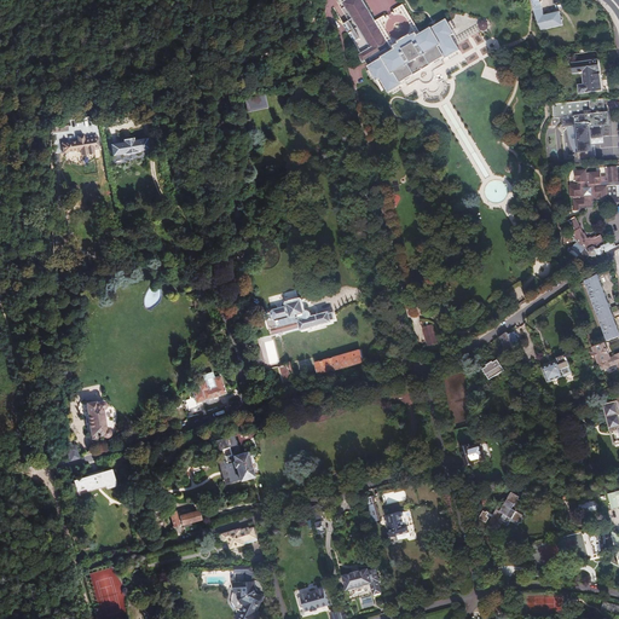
[(362,0),(346,0),(342,3),(370,48),(358,56),(362,63),(389,46),(362,0)]
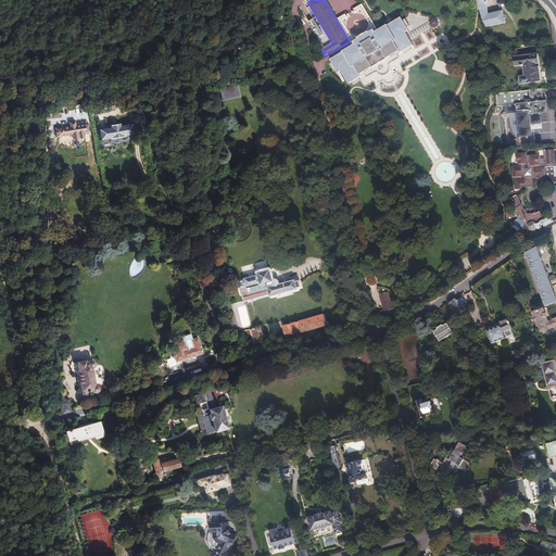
[(505,23),(503,11),(489,13),(488,12),(487,2),(488,1),(487,0),(478,0),(481,13),(484,27),(505,23)]
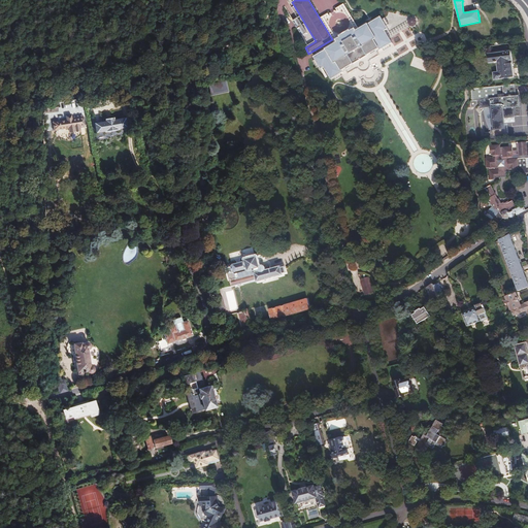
[(316,59),(332,85),(397,46),(389,33),(391,32),(383,18),(358,32),(356,29),(338,40),(340,44),(316,59)]
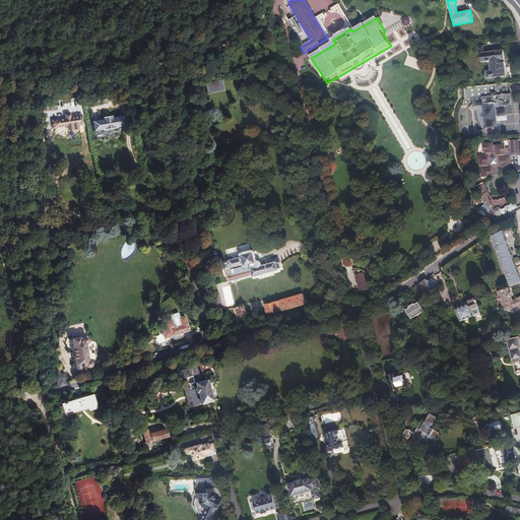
[(408,27),(412,21),(405,17),(402,23),(408,27)]
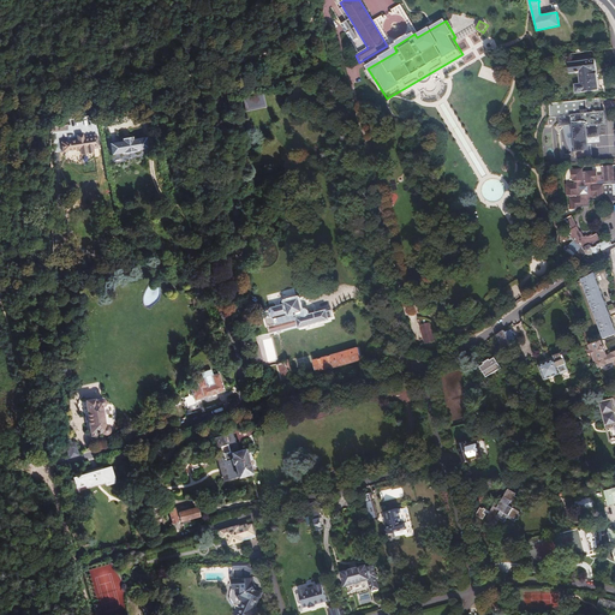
[(596,60),(568,64),(569,73),(577,72),(577,73),(580,73),(581,84),(575,84),(577,93),(599,90),(596,60)]
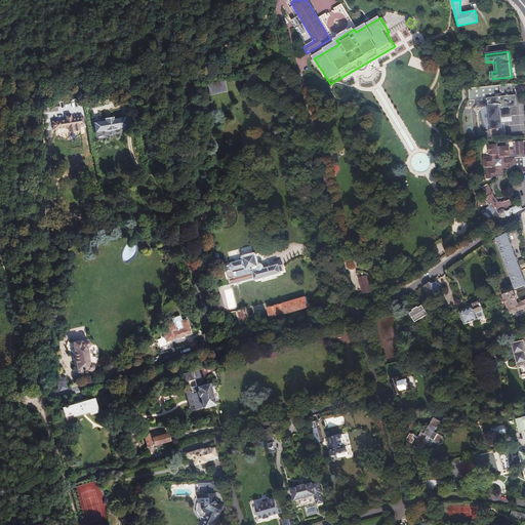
[(414,58),(412,65),(419,67),(418,69),(422,70),(425,63),(414,58)]
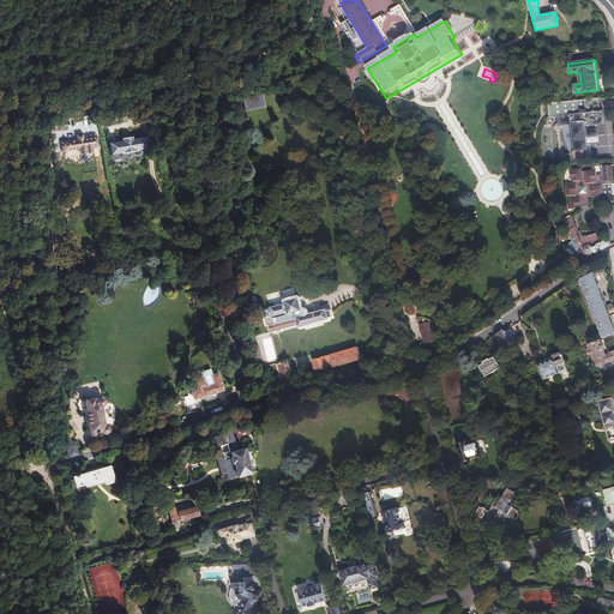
[(599,104),(599,98),(555,103),(548,104),(549,119),(557,118),(558,128),(571,127),(575,154),(572,154),(573,160),(585,158),(584,156),(590,156),(590,148),(587,149),(585,137),(599,136),(597,124),(603,124),(602,112),(600,112),(597,113),(597,104),(599,104)]
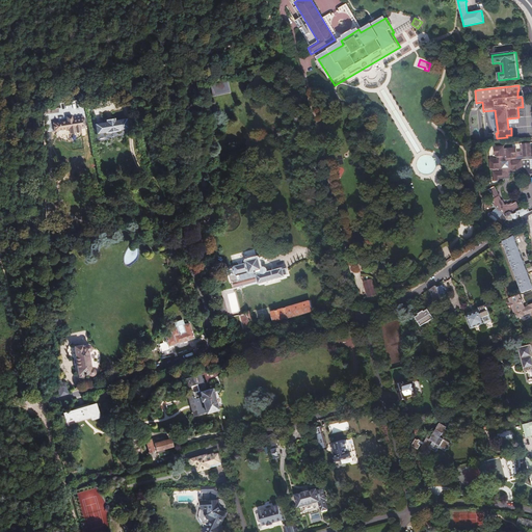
[(43,105),(43,112),(52,111),(51,104),(43,105)]
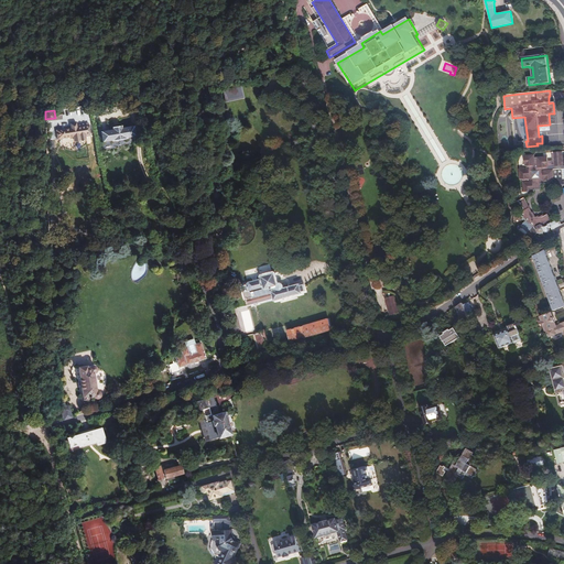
[(71,127),(56,129),(57,138),(74,136),(74,140),(80,139),(79,134),(83,134),(82,125),(77,126),(76,121),(69,122),(71,127)]
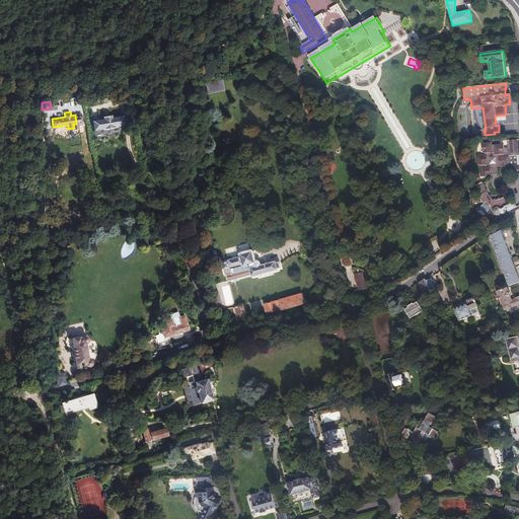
[(103,118),(92,121),(94,130),(102,128),(102,129),(116,125),(116,124),(124,122),(122,113),(110,116),(109,114),(102,116),(103,118)]
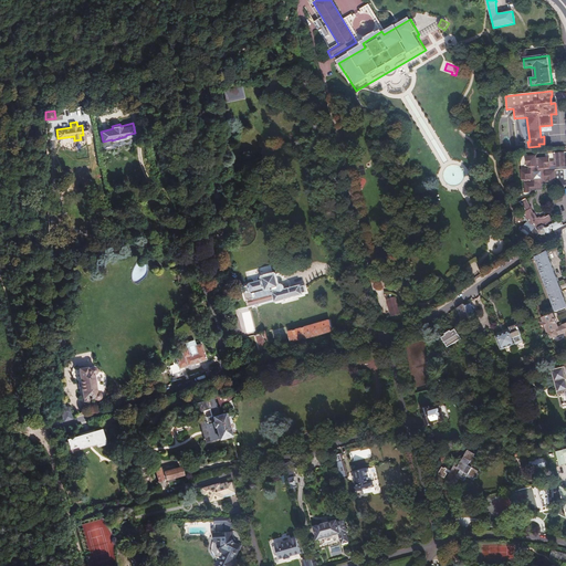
[(565,152),(554,153),(554,161),(549,161),(549,157),(538,158),(536,158),(536,155),(525,156),(526,167),(528,166),(528,169),(520,169),(521,180),(524,180),(524,182),(525,192),(535,192),(535,190),(542,189),(542,187),(543,186),(544,185),(559,184),(559,185),(565,185),(565,184),(565,182),(565,152)]
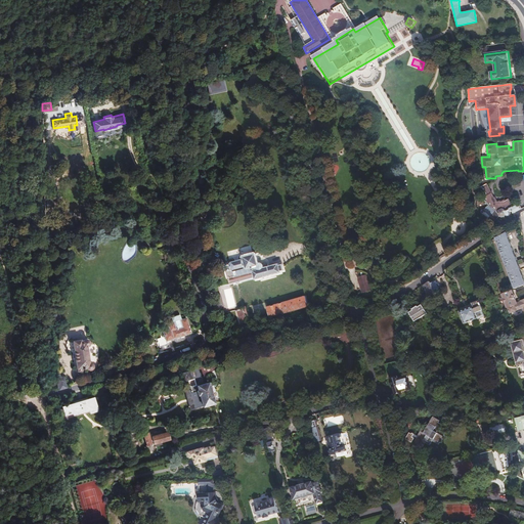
[(513,213),(521,209),(519,205),(513,208),(509,200),(504,202),(504,201),(499,203),(499,202),(496,204),(494,199),(493,199),(487,186),(479,190),(481,198),(482,199),(489,205),(489,206),(496,212),(498,212),(497,213),(499,216),(501,217),(505,215),(507,217),(509,216),(510,214),(509,213),(512,211),(513,213)]
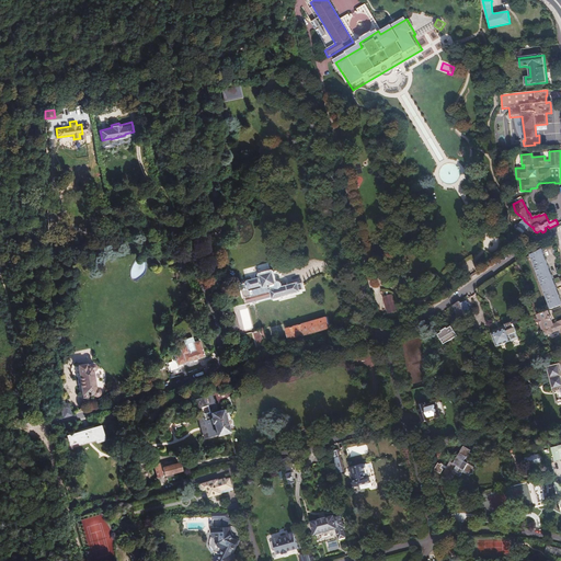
[(536,252),(530,254),(551,308),(560,305),(560,298),(542,249),(540,250),(537,251),(536,252)]
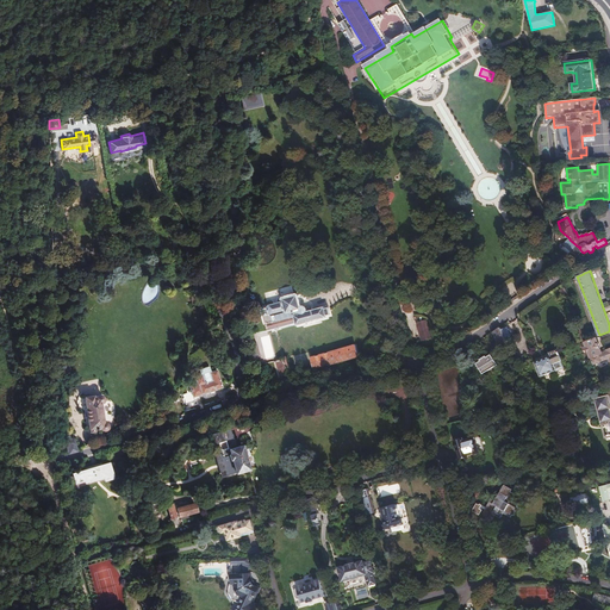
[(327,316),(330,315),(329,309),(324,309),(324,307),(313,310),(306,311),(306,310),(305,310),(304,309),(303,307),(302,307),(298,297),(298,296),(297,294),(282,299),(282,300),(282,303),(269,307),(268,309),(272,318),(273,317),(274,322),(268,324),(271,331),(274,330),(275,331),(279,330),(279,329),(296,323),(297,325),(327,317),(327,316)]
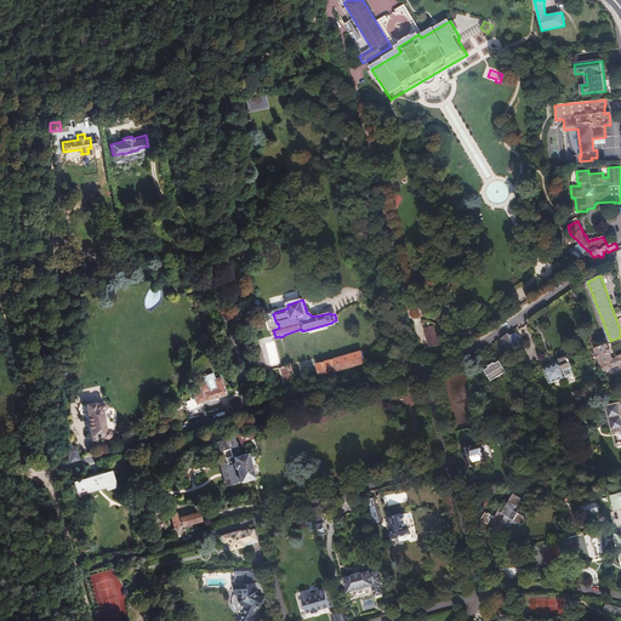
[(440,345),(438,326),(426,328),(428,346),(440,345)]
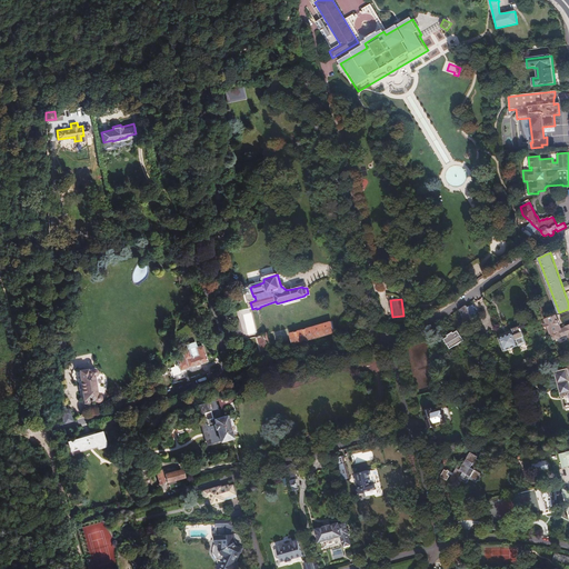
[(470,301),(468,303),(472,316),(479,313),(478,312),(480,312),(479,308),(477,309),(476,302),(471,305),(470,301)]
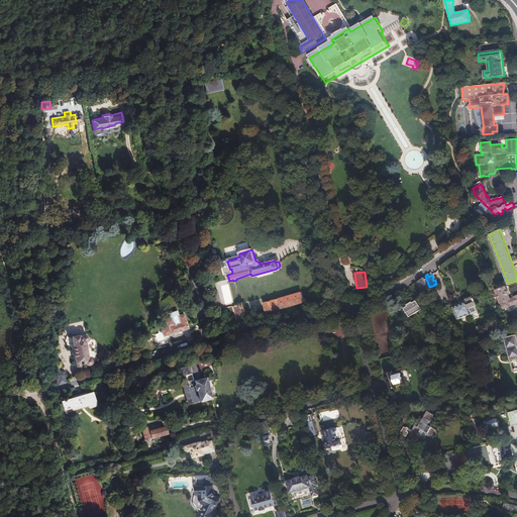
[(429,287),(425,276),(419,280),(423,291),(429,289),(429,287)]
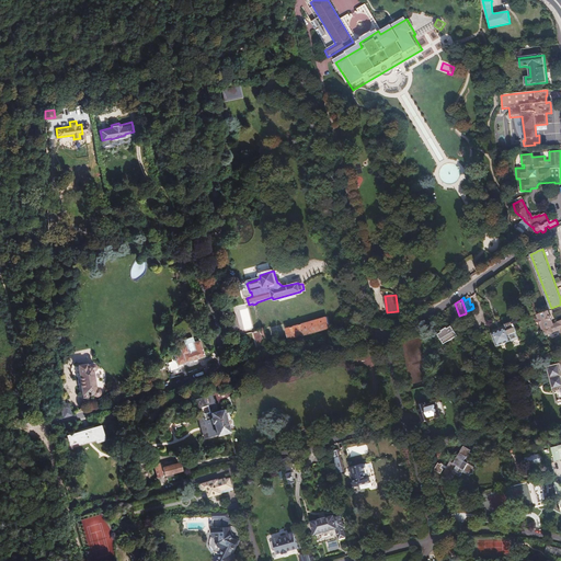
[(560,321),(557,322),(557,323),(553,324),(548,311),(538,316),(545,335),(547,341),(560,336),(560,321)]
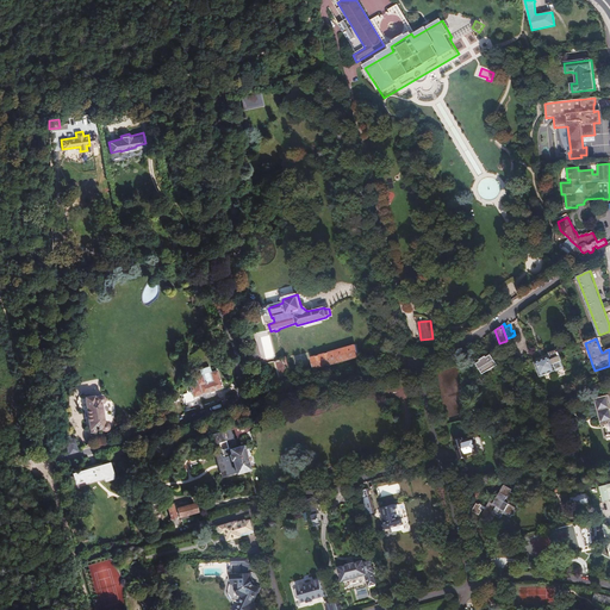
[(517,356),(520,356),(518,352),(516,344),(516,346),(514,340),(511,341),(512,342),(508,343),(512,358),(516,355),(517,356)]
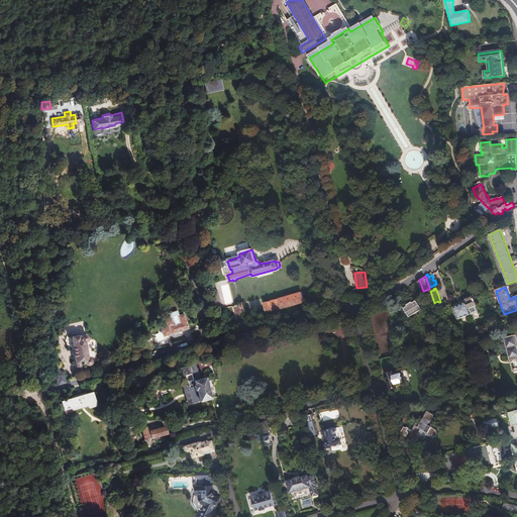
[(266,313),(303,302),(300,293),(264,304),(266,313)]
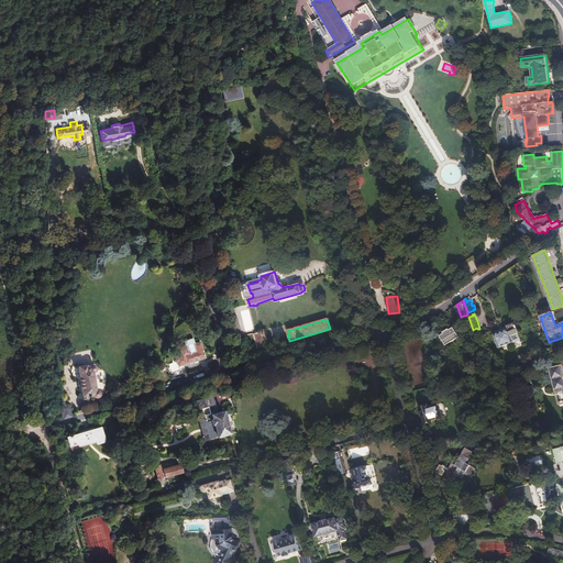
[(508,328),(499,332),(494,334),(498,348),(514,341),(511,335),(518,332),(515,322),(507,324),(508,328)]
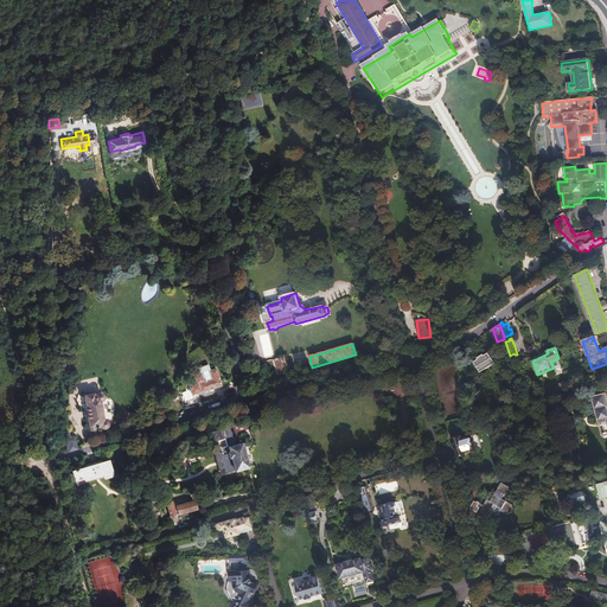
[(502,362),(511,358),(508,349),(502,350),(499,355),(502,362)]
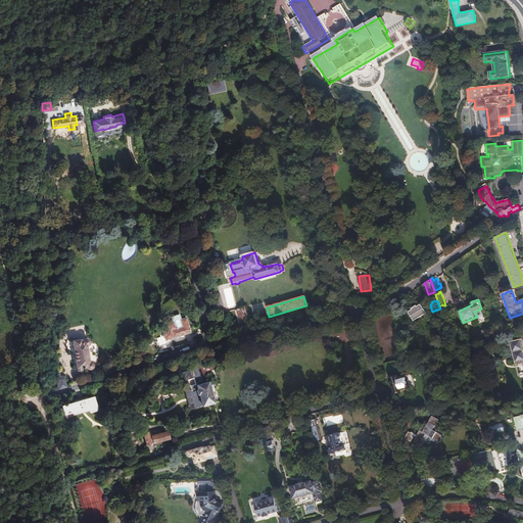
[(408,307),(402,311),(407,318),(412,315),(415,319),(427,312),(422,302),(418,304),(417,303),(412,306),(413,307),(409,311),(408,307)]
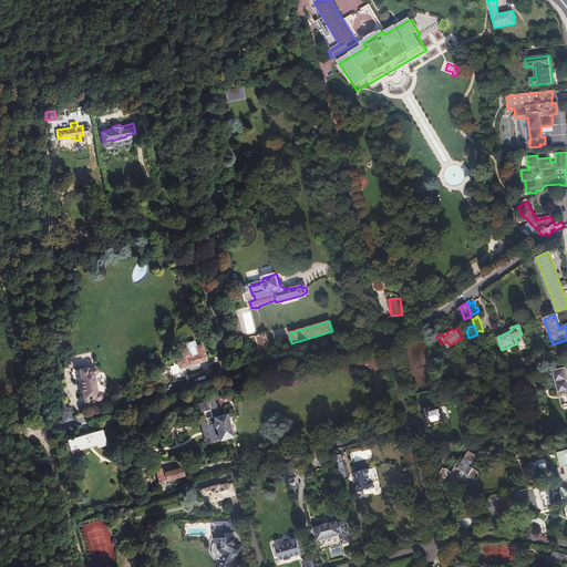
[(272,330),(274,339),(286,338),(285,336),(287,336),(286,329),(272,330)]
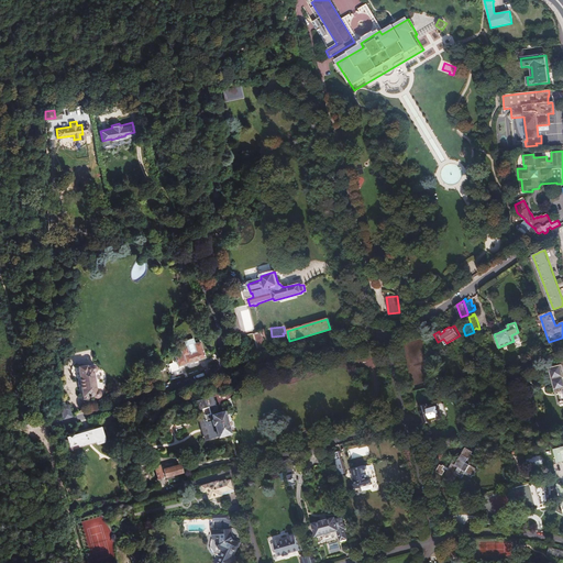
[(263,332),(254,334),(257,349),(266,348),(263,332)]
